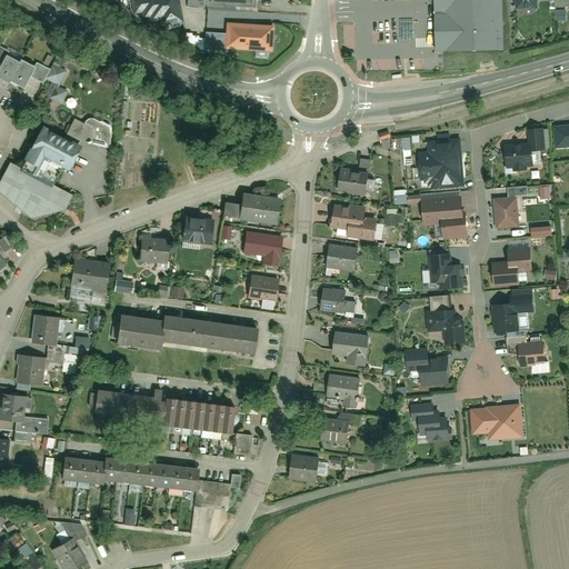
[(180,0),(133,0),(137,15),(145,13),(146,17),(152,16),(152,19),(165,18),(166,23),(185,20),(180,0)]
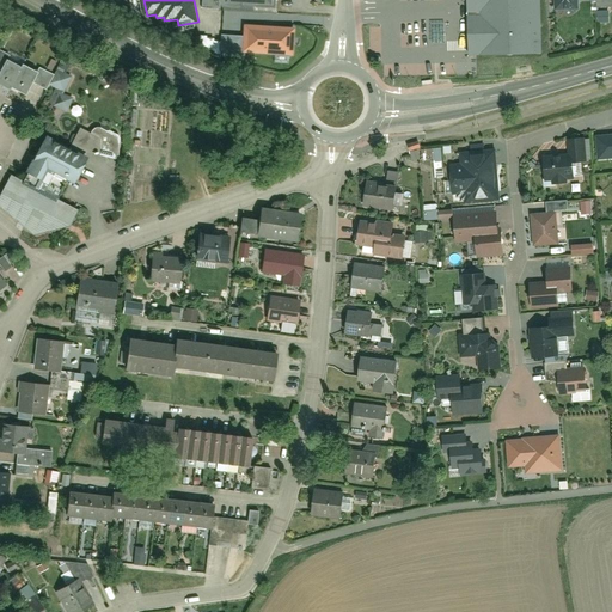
[(219,0),(204,0),(206,10),(219,11),(219,0)]
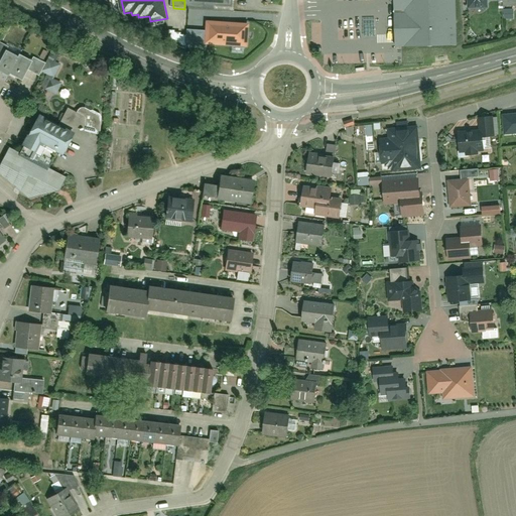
[(391,0),(392,47),(454,46),(453,0),(391,0)]
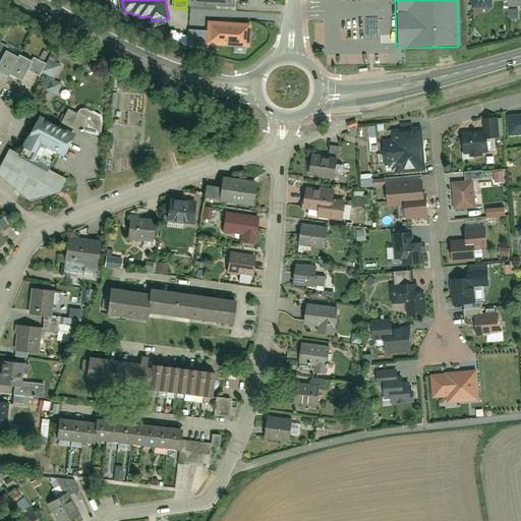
[(505,0),(470,0),(470,10),(490,9),(490,2),(505,1),(505,0)]
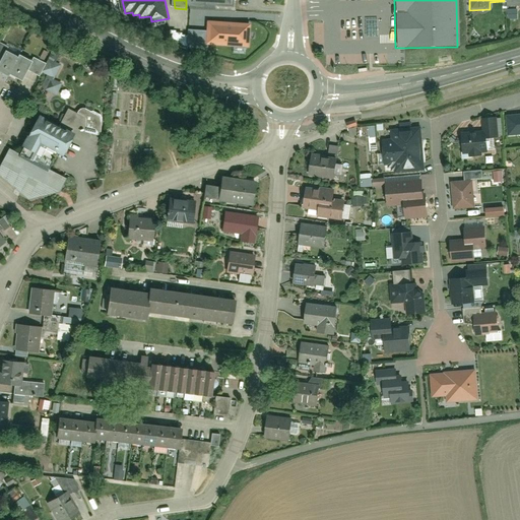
[(253,26),(208,23),(208,34),(207,48),(209,48),(251,51),(253,26)]
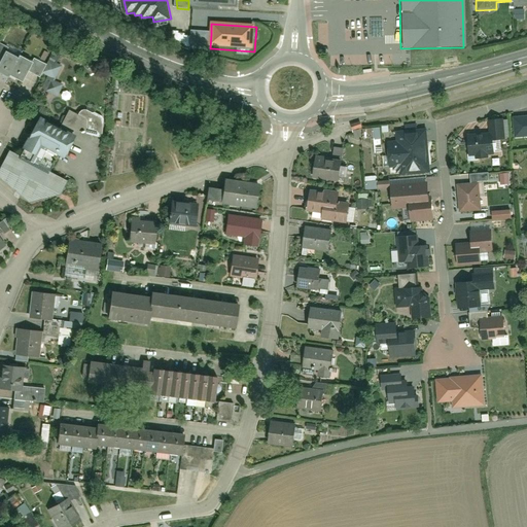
[(210,48),(211,34),(192,33),(191,50),(212,51),(212,48),(210,48)]
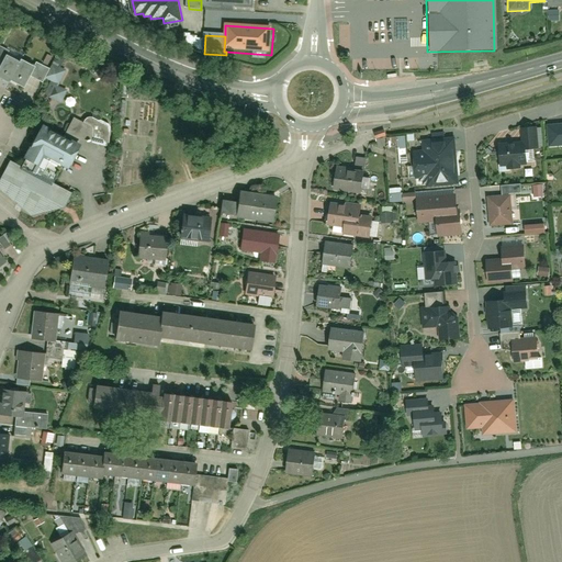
[(9,48),(0,44),(0,81),(6,85),(8,81),(24,89),(30,77),(43,83),(44,80),(54,85),(48,97),(60,103),(67,89),(60,86),(67,70),(52,64),(49,69),(35,62),(33,66),(18,58),(17,62),(4,56),(9,48)]
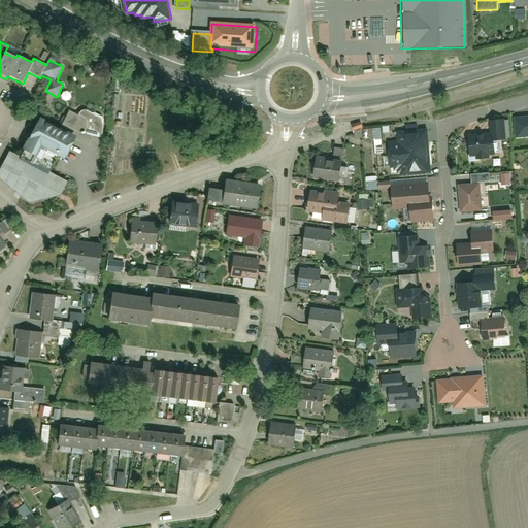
[(60,130),(39,121),(20,157),(9,152),(0,169),(0,179),(28,203),(60,196),(66,180),(50,172),(56,158),(59,160),(72,136),(71,136),(76,131),(101,138),(102,120),(94,112),(92,114),(86,111),(81,112),(77,116),(69,111),(60,130)]
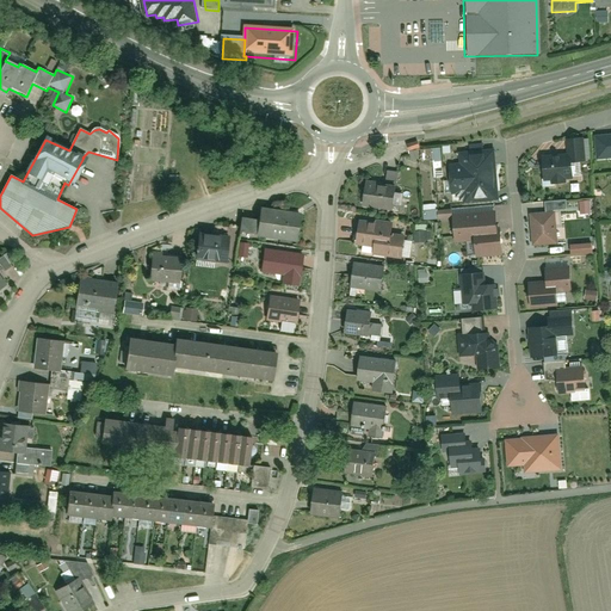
[(610,131),(609,134),(593,136),(596,160),(610,158),(610,131)]
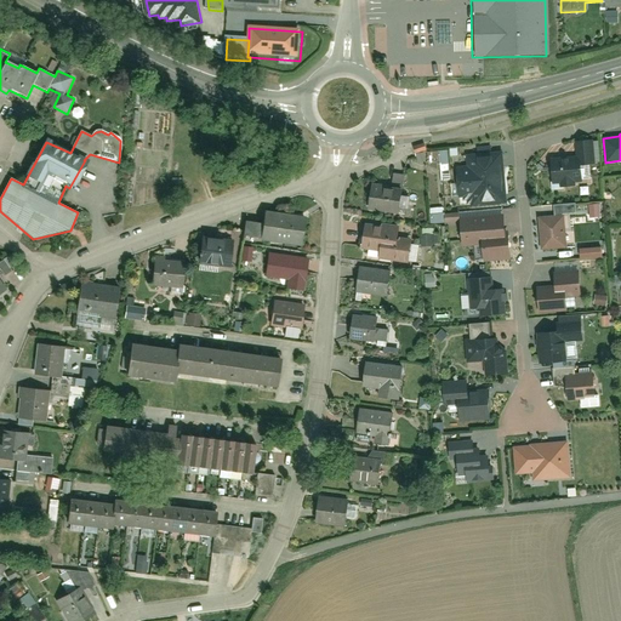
[(465,169),(454,170),(455,200),(466,199),(466,208),(503,205),(499,153),(463,157),(465,169)]
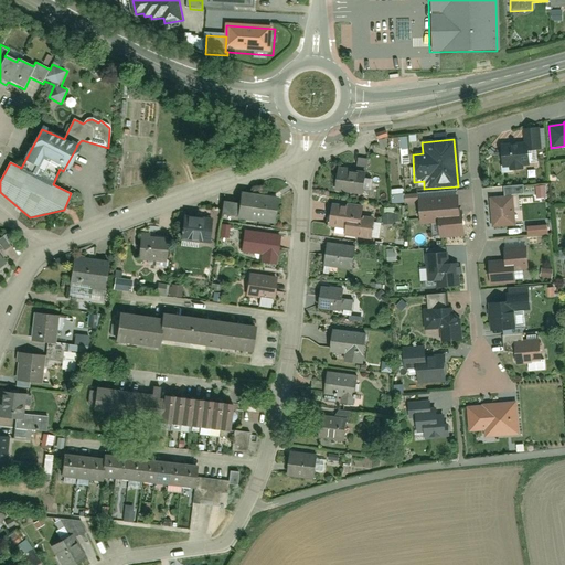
[(524,144),(497,148),(501,170),(528,166),(524,144)]
